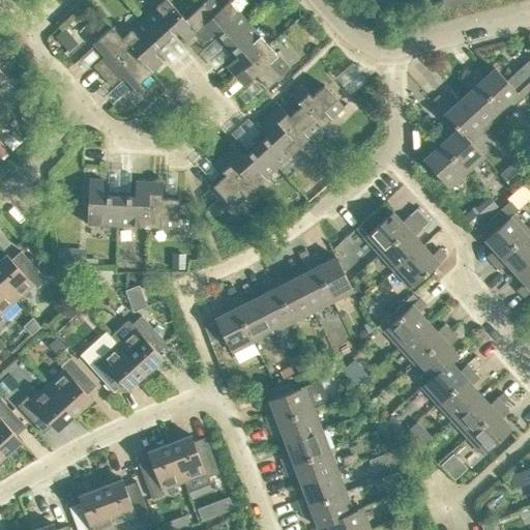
[(185,40),(195,31),(196,31),(184,19),(184,18),(168,0),(162,0),(143,18),(163,39),(175,29),(185,40)]
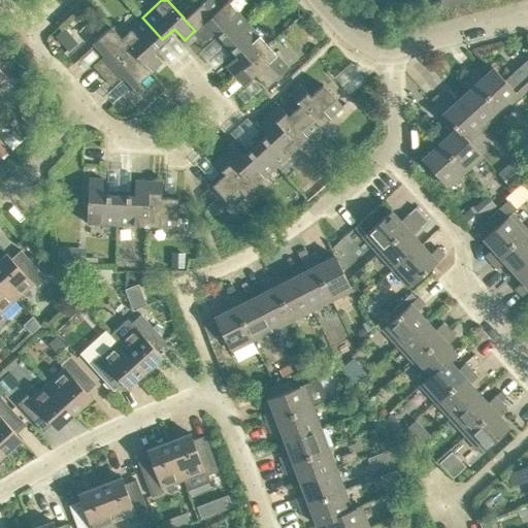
[(215,30),(225,42),(248,23),(227,0),(221,5),(216,0),(203,0),(184,18),(184,19),(195,31),(194,31),(203,40),(215,30)]
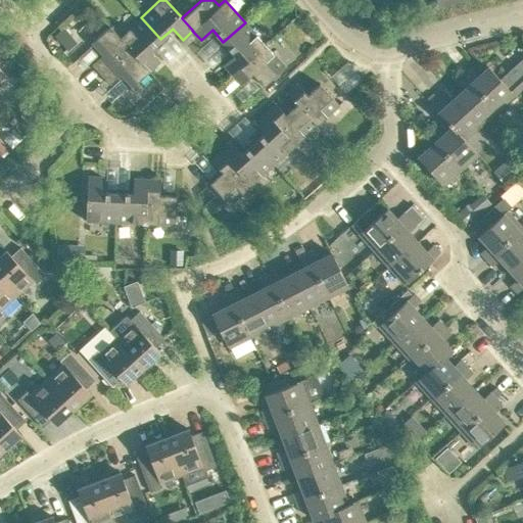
[(149,49),(160,39),(141,17),(120,37),(130,47),(149,69),(159,61),(149,49)]
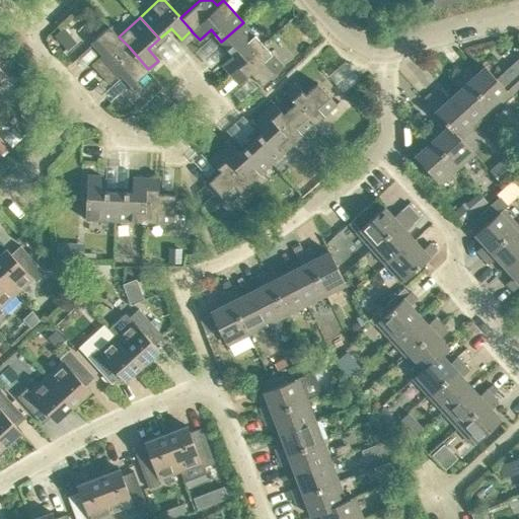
[(221,64),(230,74),(263,44),(243,22),(221,42),(232,54),(221,64)]
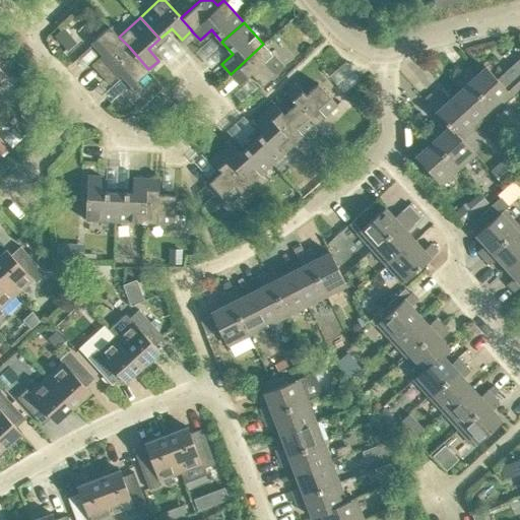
[(90,64),(100,74),(129,47),(119,37),(109,25),(90,42),(102,54),(90,64)]
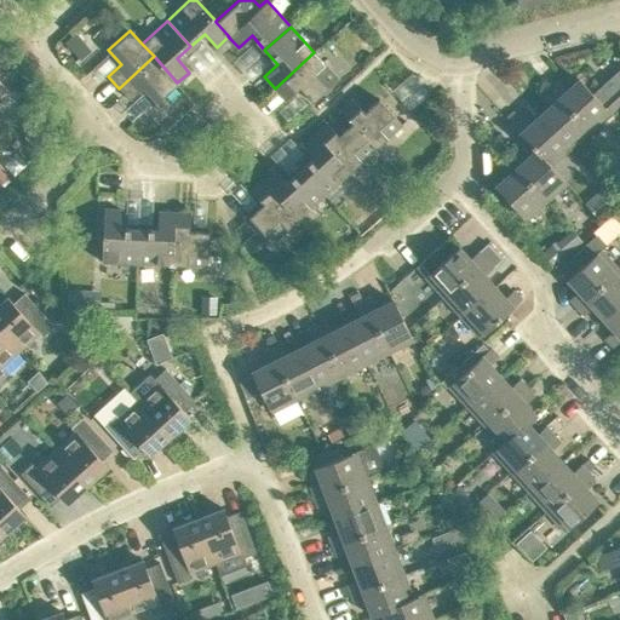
[(314,52),(275,89),(285,99),(299,87),(311,102),(338,79),(314,52)]
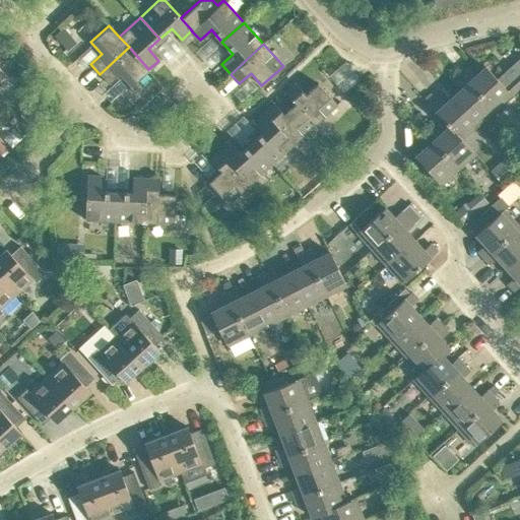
[(131,85),(148,69),(129,47),(100,74),(109,83),(120,73),(131,85)]
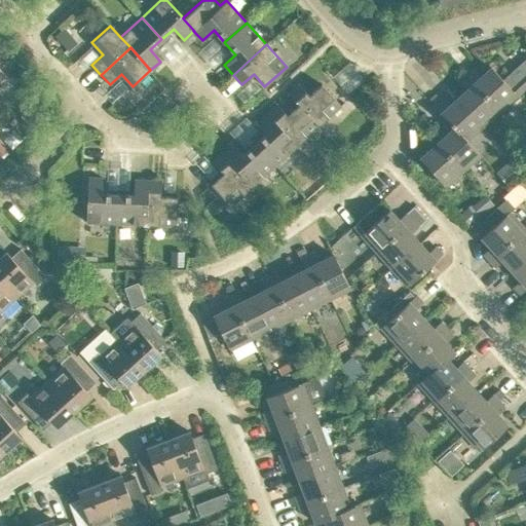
[(500,109),(525,85),(525,57),(501,79),(490,67),(480,76),(474,69),(467,75),(500,109)]
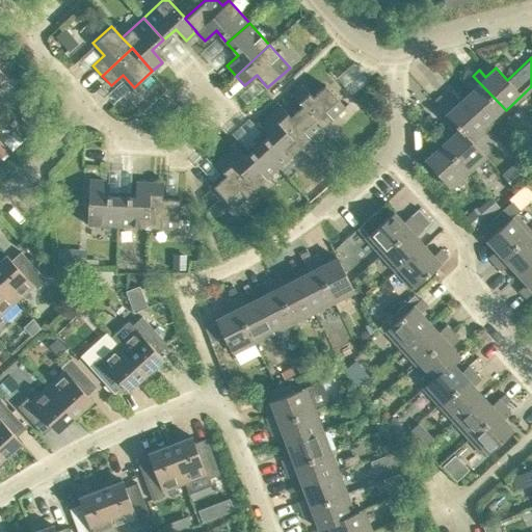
[(0,86),(9,79),(0,69),(0,86)]
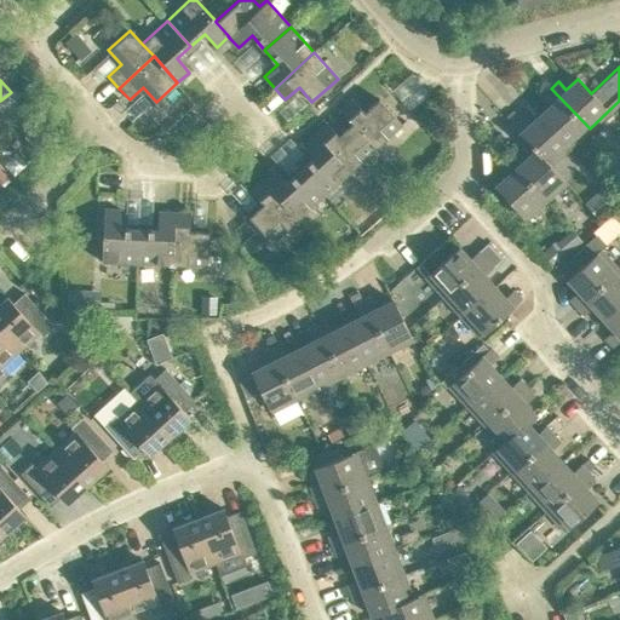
[(569,148),(590,128),(551,89),(543,96),(550,104),(539,115),(569,148)]
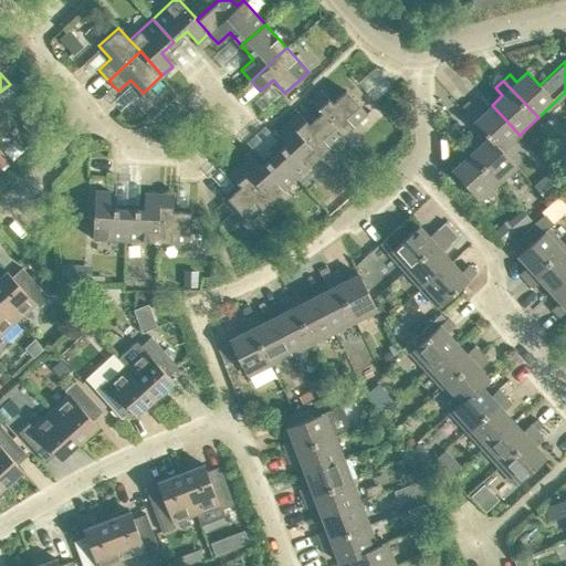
[(310,100),(321,112),(342,136),(366,114),(345,90),(332,102),(321,90),(310,100)]
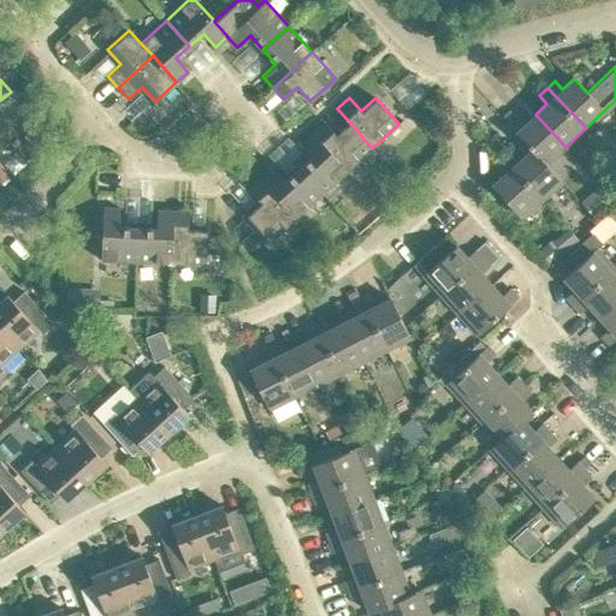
[(509,123),(516,116),(510,108),(503,116),(509,123)]
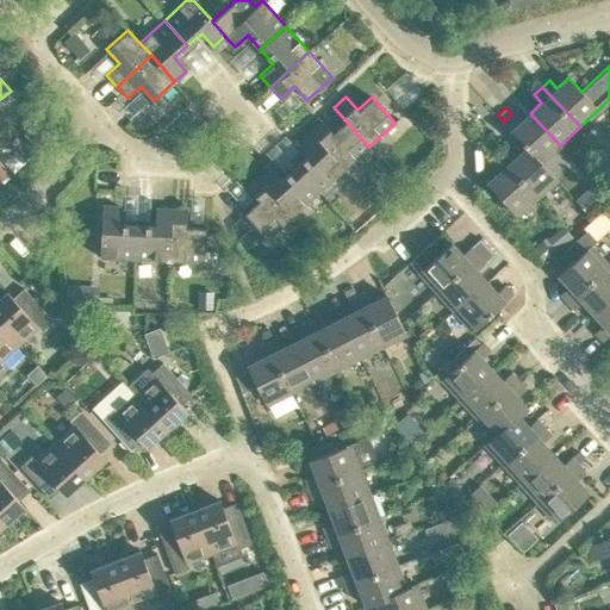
[(541,163),(560,145),(530,113),(518,123),(511,114),(504,122),(503,123),(526,148),(526,147),(540,163),(541,163)]
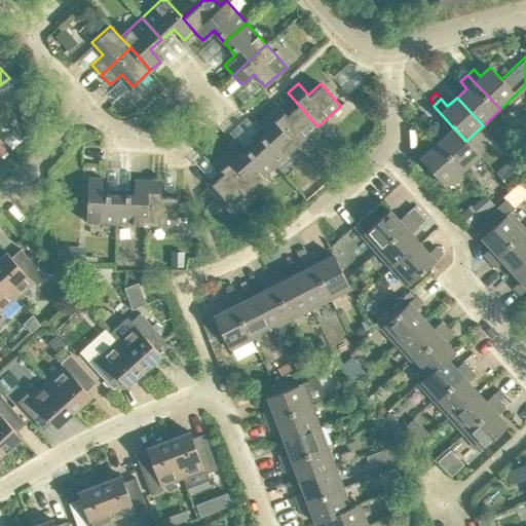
[(276,103),(266,112),(296,146),(317,126),(298,104),(287,114),(276,103)]
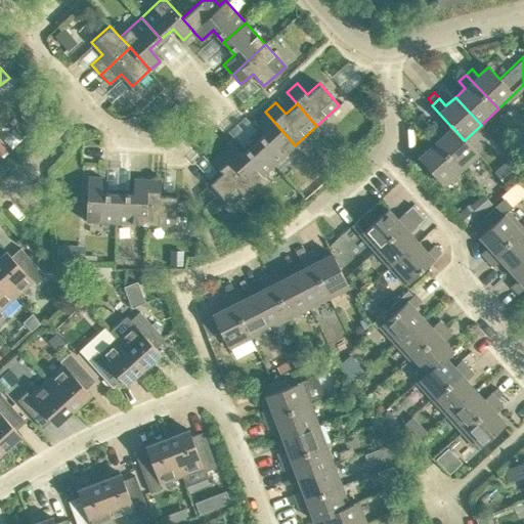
[(418,105),(410,113),(418,121),(426,114),(418,105)]
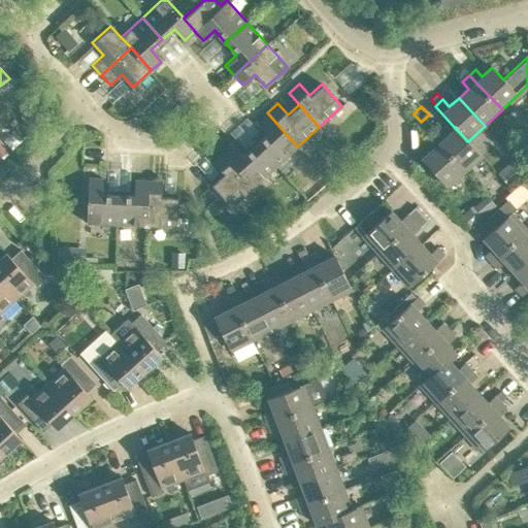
[(267,133),(256,144),(275,166),(297,146),(267,112),(257,122),(267,133)]
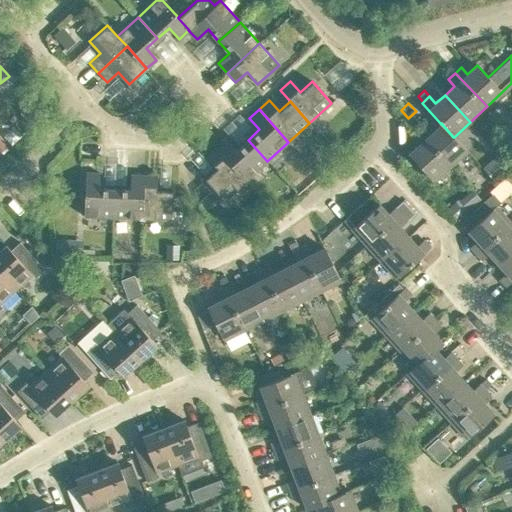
[(467,151),(454,137),(453,137),(441,123),(441,124),(432,132),(425,125),(419,131),(451,165),(467,151)]
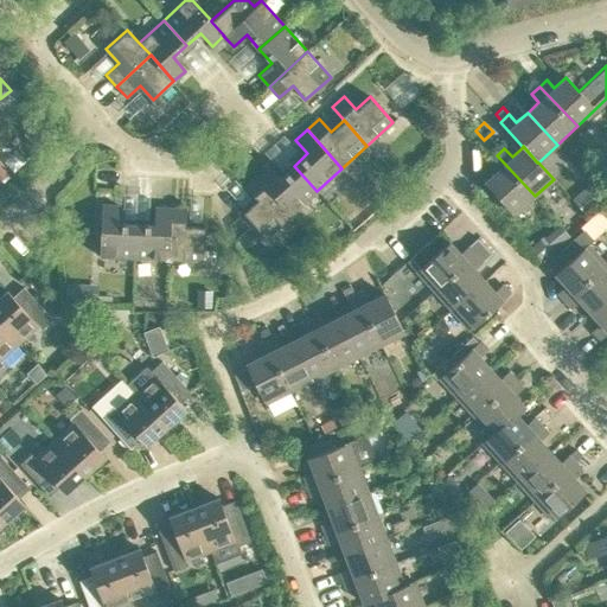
[(513,215),(535,196),(497,155),(490,163),(497,171),(485,181),(513,215)]
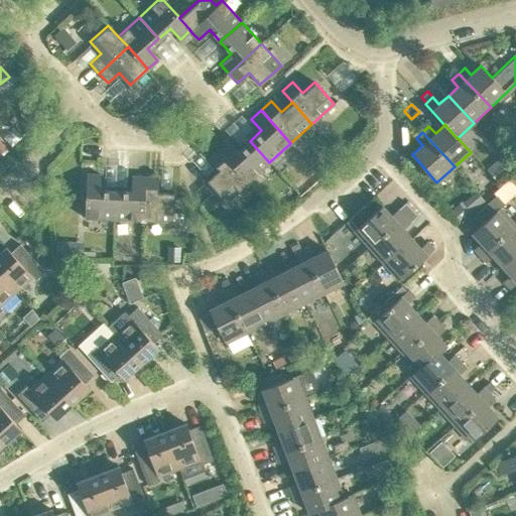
[(228,140),(218,149),(248,181),(269,162),(250,141),(238,151),(228,140)]
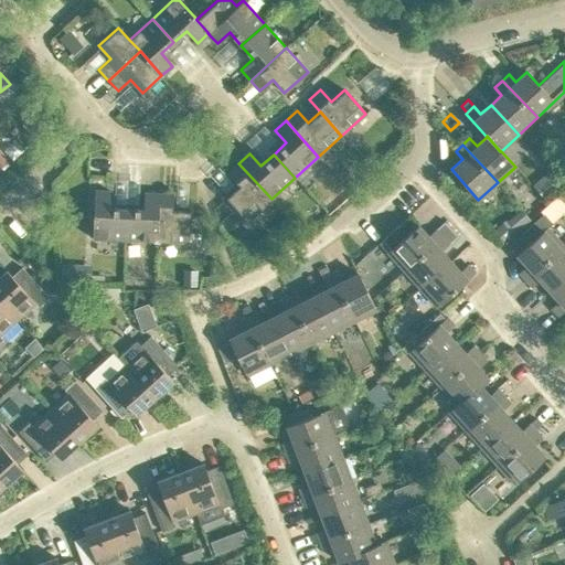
[(272,199),(238,163),(228,173),(240,185),(226,198),(247,221),(272,199)]
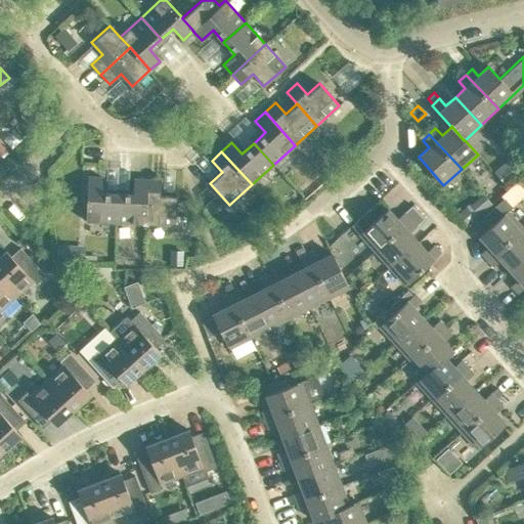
[(506,186),(521,172),(509,159),(493,172),(506,186)]
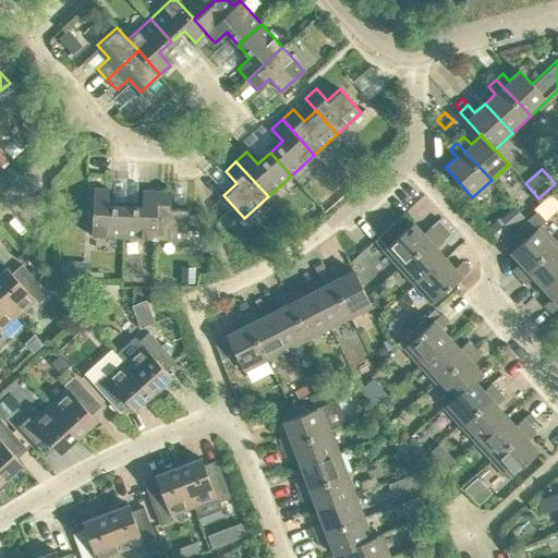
[(91,235),(123,237),(124,205),(107,205),(108,189),(93,187),(91,235)]
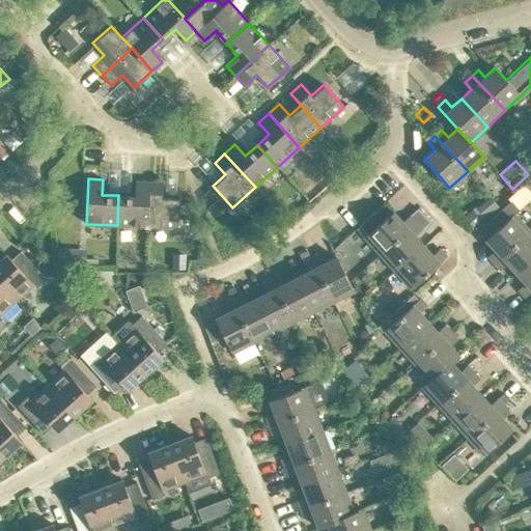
[(117,225),(146,226),(148,182),(135,180),(134,196),(118,195),(117,225)]
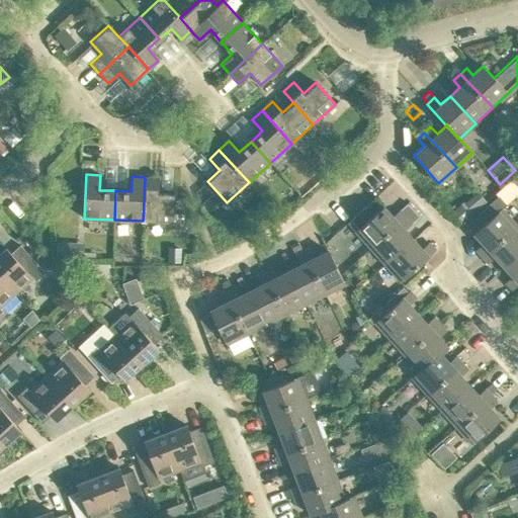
[(145,177),(143,221),(173,223),(174,193),(158,192),(159,177),(145,177)]
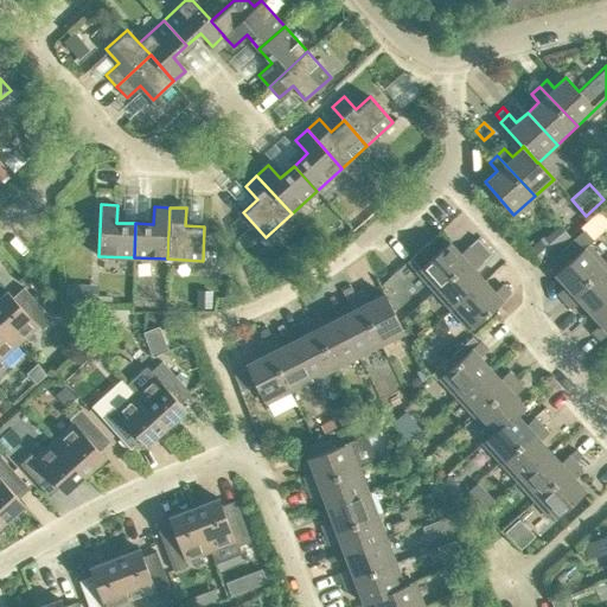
[(564,301),(605,263),(587,244),(601,232),(589,219),(581,228),(583,230),(561,250),(569,260),(555,274),(566,286),(557,293),(564,301)]
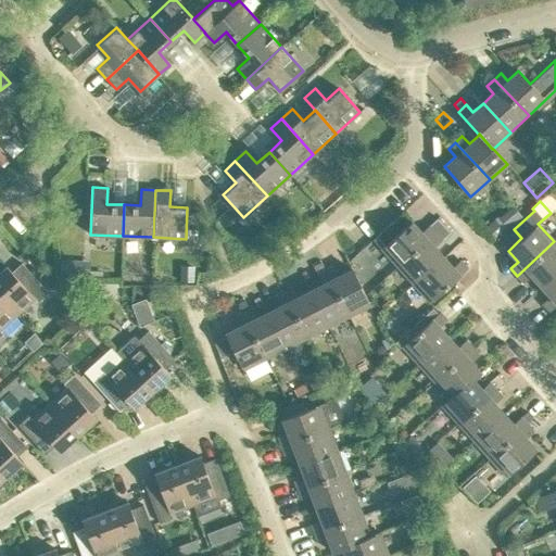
[(228,210),(218,218),(225,226),(235,217),(228,210)]
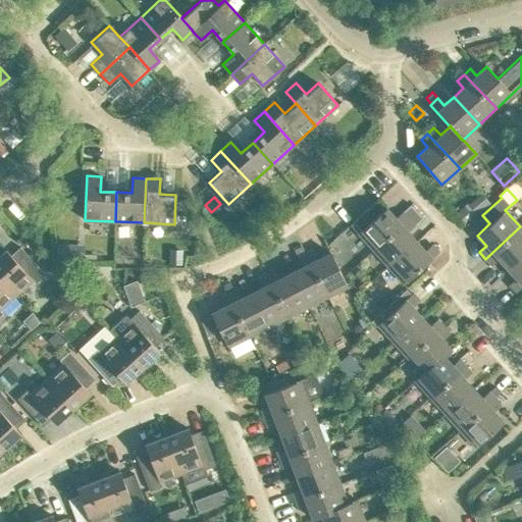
[(350,224),(373,250),(408,218),(402,211),(395,218),(385,207),(383,210),(375,201),(350,224)]
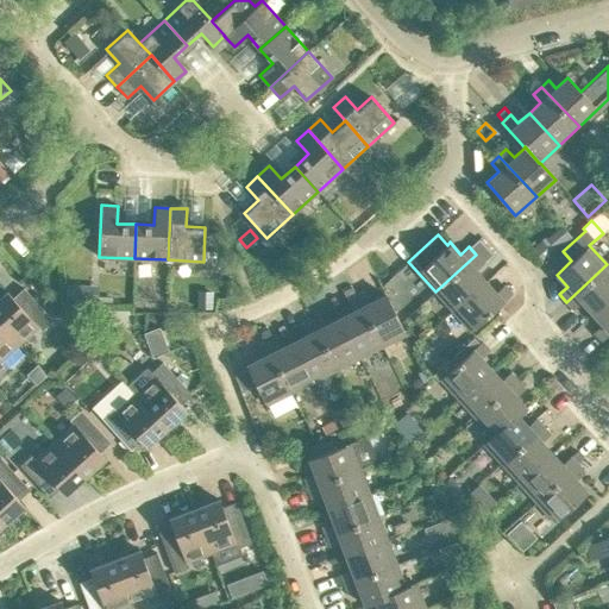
[(478,238),(469,246),(476,255),(485,246),(478,238)]
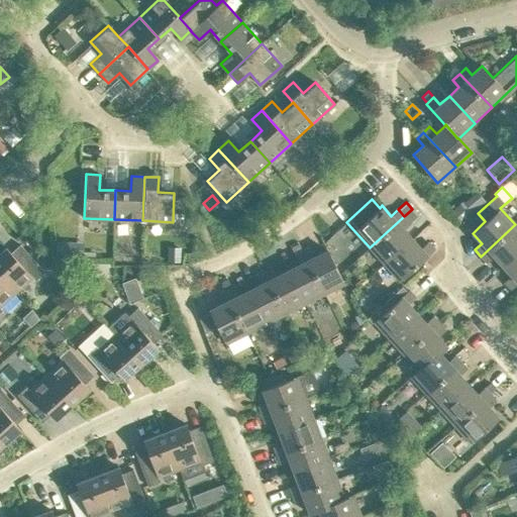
[(450,213),(460,224),(473,213),(462,202),(450,213)]
